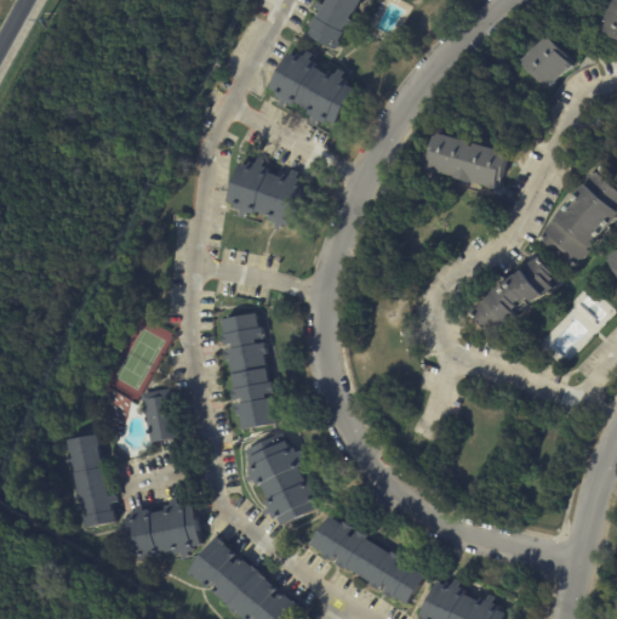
[(355,0),(350,11),(348,11),(344,17),(352,22),(349,27),(342,22),(338,30),(340,30),(335,39),(337,40),(332,49),(304,33),(308,27),(306,26),(310,16),(313,17),(316,10),(310,6),(313,0),(320,4),(321,0),(355,0)]
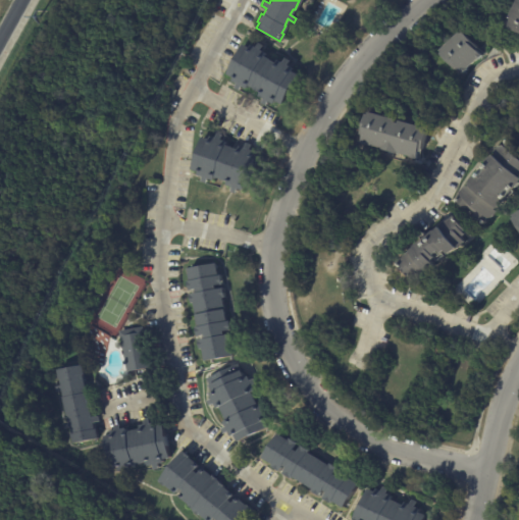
[(518,0),(518,32),(504,26),(505,24),(503,23),(514,0),(518,0)]
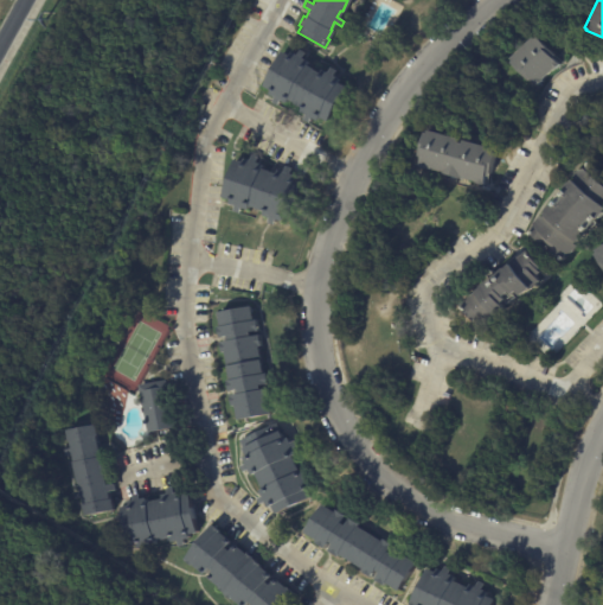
[(552,55),(551,56),(557,63),(552,68),(551,68),(541,77),(534,83),(527,76),(525,78),(508,62),(511,59),(508,57),(532,34),(533,37),(536,36),(552,55)]
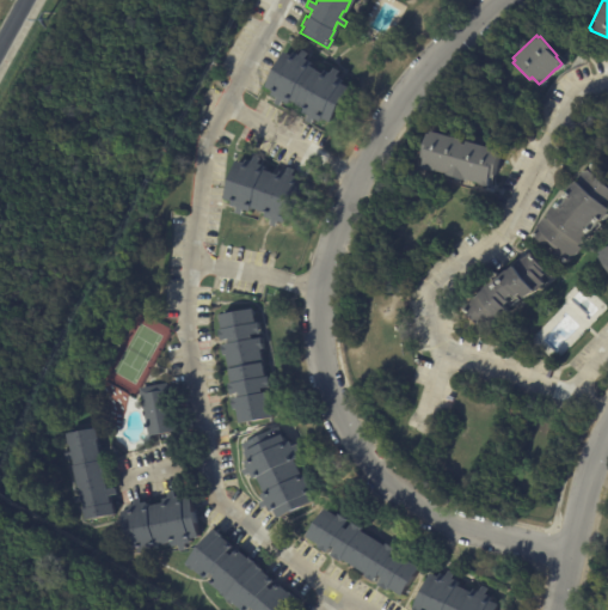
[(307,53),(308,54),(306,60),(311,62),(308,66),(323,75),(325,71),(331,74),(335,68),(339,71),(337,77),(343,80),(341,83),(349,87),(329,122),(321,119),(319,122),(314,120),(312,124),(306,121),(308,116),(302,113),(304,111),(294,105),(295,104),(289,101),(287,105),(282,102),(280,107),(274,103),(276,98),(270,95),(271,91),(263,86),(283,52),(290,56),(293,53),(300,56),(304,50),(307,53)]
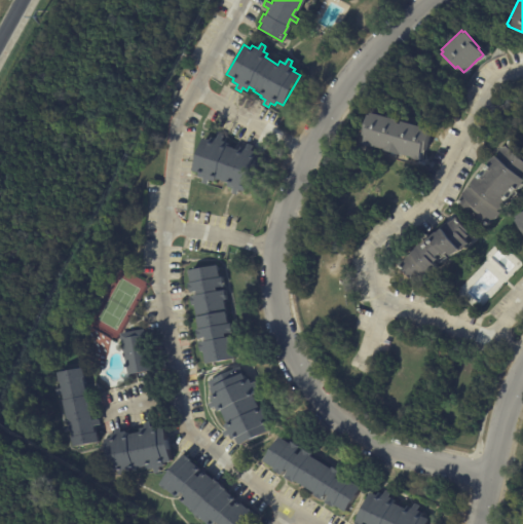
[(423,149),(422,152),(420,151),(418,159),(412,157),(412,156),(399,153),(399,154),(380,149),(381,148),(369,145),(361,143),(363,136),(361,135),(366,114),(368,115),(369,112),(427,127),(426,132),(427,132),(423,149)]
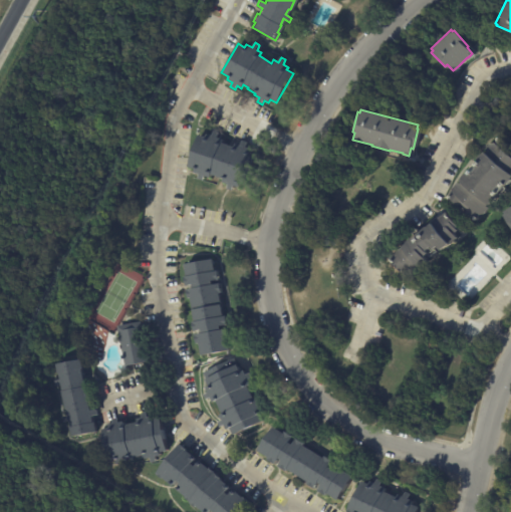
[(225,189),(222,188),(224,183),(218,181),(219,178),(205,173),(204,176),(200,175),(198,179),(194,178),(195,173),(189,171),(190,168),(182,165),(193,134),(199,136),(198,139),(201,140),(204,133),(207,135),(209,129),(214,131),(212,136),(217,138),(216,141),(229,146),(230,142),(237,145),(238,139),(243,141),(241,146),(247,148),(246,151),(252,153),(241,183),(235,181),(233,186),(229,184),(227,189),(225,189)]
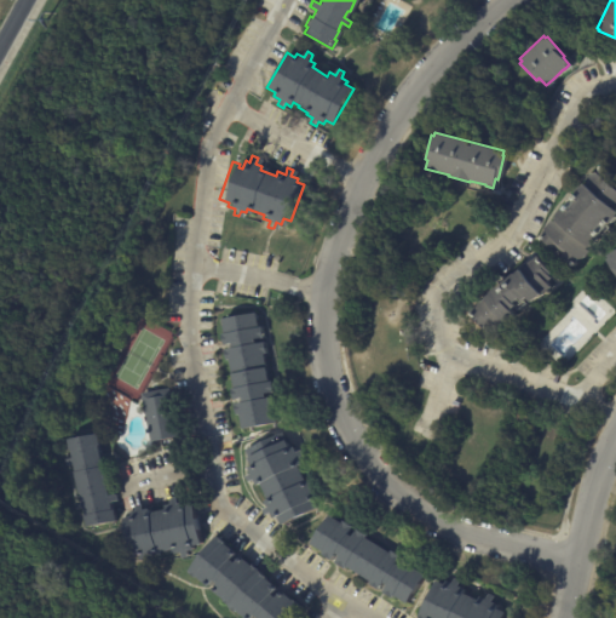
[(603,224),(603,227),(597,222),(593,227),(597,229),(593,235),(593,239),(589,242),(588,244),(583,247),(586,250),(580,257),(576,257),(569,264),(566,263),(568,262),(558,255),(562,251),(552,242),(550,246),(539,238),(537,239),(535,236),(537,233),(540,234),(542,232),(542,227),(550,218),(552,221),(553,219),(551,217),(554,213),(553,212),(558,207),(559,207),(563,204),(566,206),(571,200),(568,198),(571,193),(571,190),(576,186),(579,186),(598,161),(610,172),(604,178),(614,187),(615,184),(615,209),(612,213),(612,216),(609,221),(606,221),(603,224)]
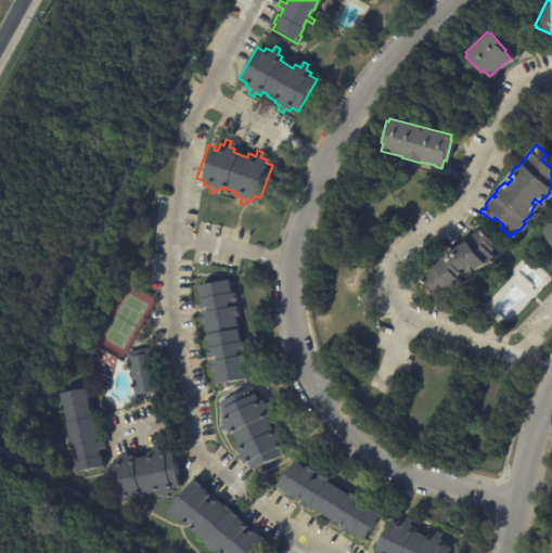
[(551,245),(542,231),(544,229),(542,227),(551,219),(551,245)]
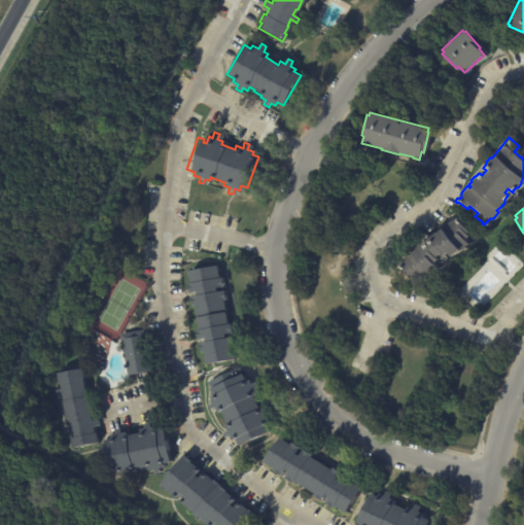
[(459,224),(465,232),(464,233),(466,236),(462,238),(466,243),(448,257),(444,252),(440,255),(438,253),(431,257),(434,260),(430,264),(433,269),(418,282),(414,277),(412,279),(410,277),(407,278),(395,265),(400,259),(400,258),(404,255),(406,255),(408,253),(412,249),(412,247),(417,244),(418,244),(421,242),(422,244),(429,238),(430,234),(432,232),(433,233),(438,229),(439,230),(453,217),(459,224)]
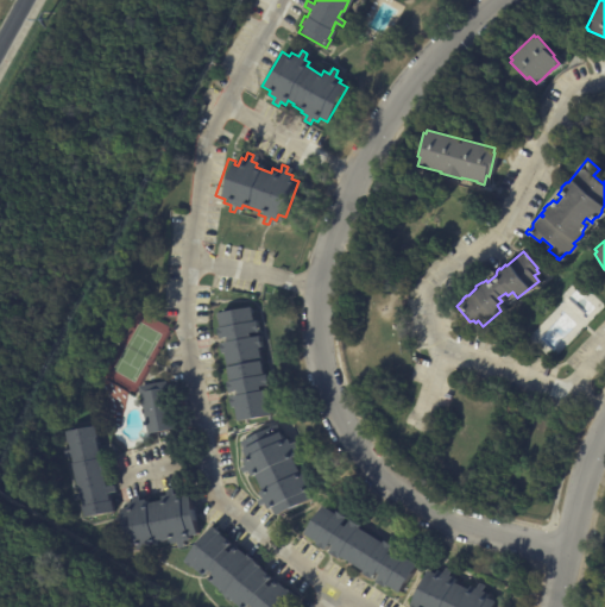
[(260,389),(269,388),(271,399),(268,399),(271,414),(238,420),(235,405),(233,406),(231,395),(239,394),(238,389),(229,390),(227,380),(231,380),(226,351),(222,352),(221,342),(228,340),(227,335),(220,337),(218,326),(221,326),(218,311),(250,306),(253,320),(256,319),(258,330),(250,331),(250,336),(259,335),(260,345),(258,345),(263,374),(266,373),(268,383),(259,386),(260,389)]
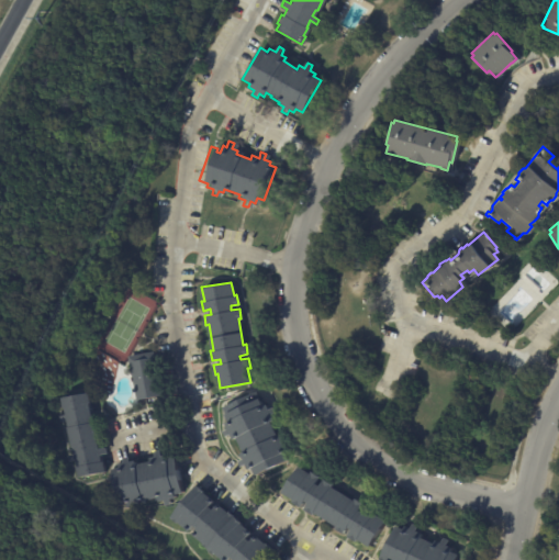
[(134,400),(133,400),(124,356),(151,350),(158,394),(134,400)]
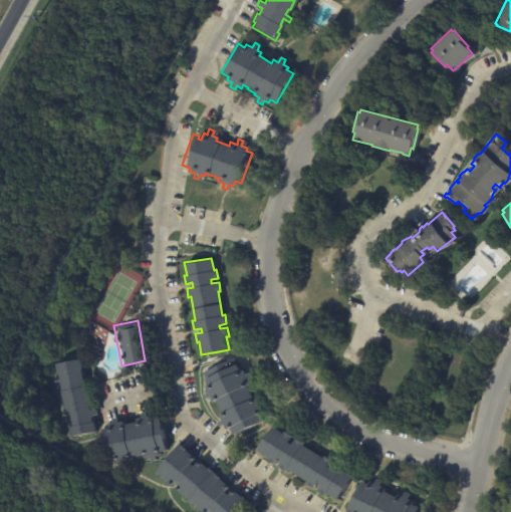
[(238,430),(230,434),(227,427),(224,429),(221,424),(217,425),(215,422),(219,419),(217,414),(220,413),(214,399),(210,401),(208,396),(203,398),(201,394),(205,392),(202,387),(205,386),(202,378),(204,377),(201,370),(228,357),(231,364),(233,363),(236,370),(240,368),(242,373),(247,371),(250,375),(244,377),(247,384),(243,385),(249,398),(253,396),(256,401),(260,399),(262,404),(258,406),(260,411),(258,413),(261,419),(238,430)]
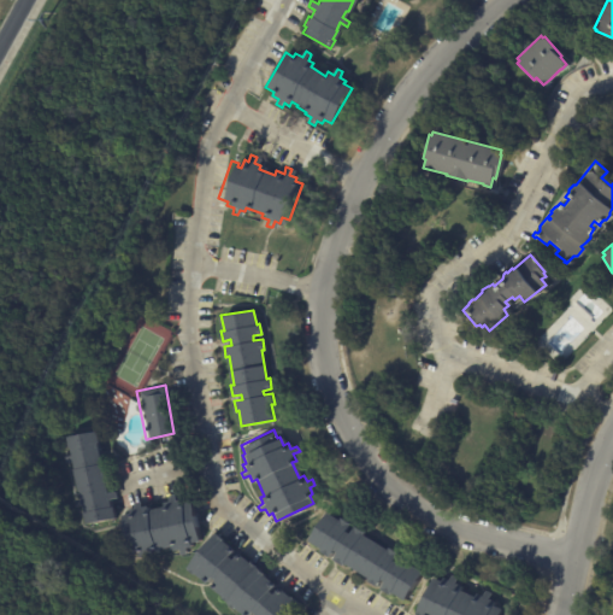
[(94,451),(96,463),(98,463),(101,485),(100,485),(101,493),(110,492),(111,497),(102,499),(104,508),(106,507),(107,517),(76,523),(75,513),(76,513),(75,504),(69,505),(68,501),(74,499),(72,491),(70,491),(66,469),(69,469),(68,461),(60,462),(59,457),(65,456),(65,452),(66,451),(65,447),(62,447),(60,437),(92,432),(94,441),(93,441),(94,451)]
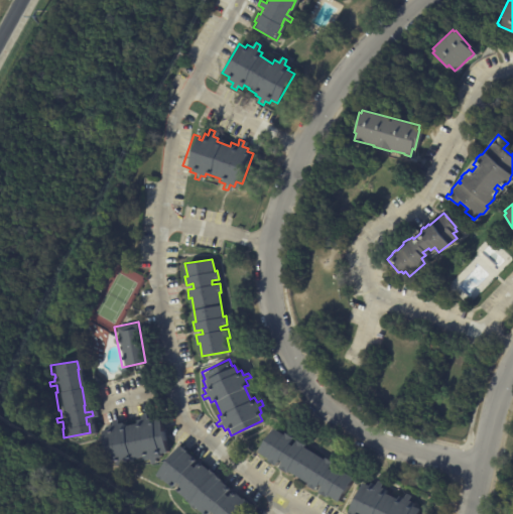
[(165,453),(158,454),(159,459),(153,459),(154,463),(149,465),(148,460),(142,461),(142,457),(127,460),(128,464),(124,464),(125,469),(120,470),(119,465),(112,466),(112,462),(104,464),(98,431),(105,429),(105,426),(110,425),(110,420),(115,419),(116,424),(121,423),(122,426),(136,424),(135,420),(141,419),(140,414),(145,413),(146,418),(152,417),(152,420),(159,419),(165,453)]
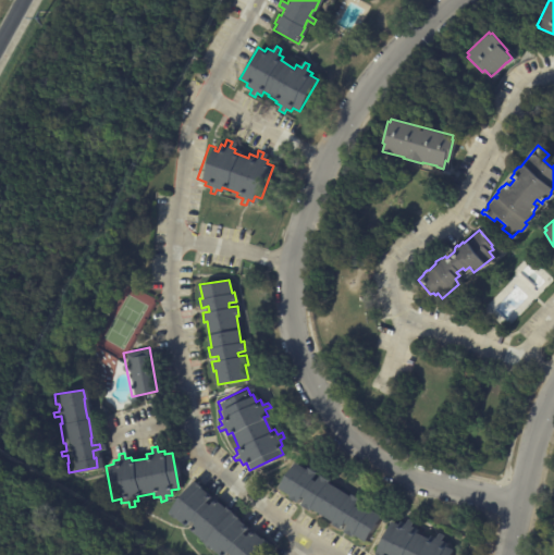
[(379,516),(362,542),(352,535),(349,538),(342,532),(345,526),(342,523),(337,529),(330,525),(331,522),(309,508),(307,510),(299,505),(304,498),(299,496),(295,503),(287,498),(288,496),(277,490),(293,463),(305,470),(306,468),(316,473),(311,480),(315,482),(318,475),(327,480),(325,482),(347,496),(348,494),(357,500),(353,506),(356,508),(359,504),(379,516)]
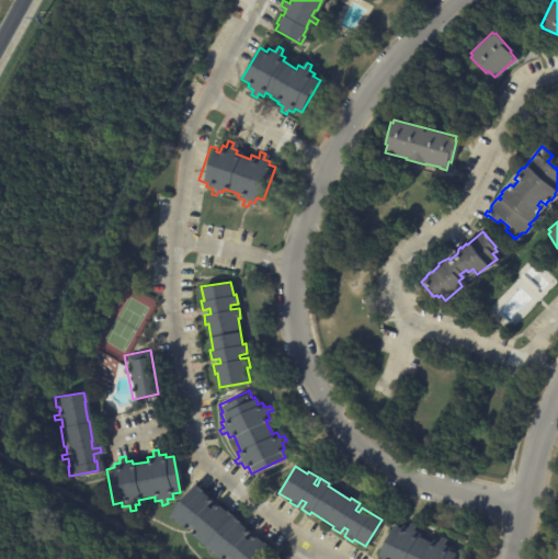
[(260,558),(231,558),(232,558),(228,555),(224,558),(217,558),(205,548),(207,546),(204,544),(204,545),(201,542),(202,540),(191,532),(195,526),(191,523),(186,528),(170,514),(195,483),(213,498),(207,504),(212,509),(217,502),(250,529),(245,536),(249,539),(254,533),(271,547),(260,558)]
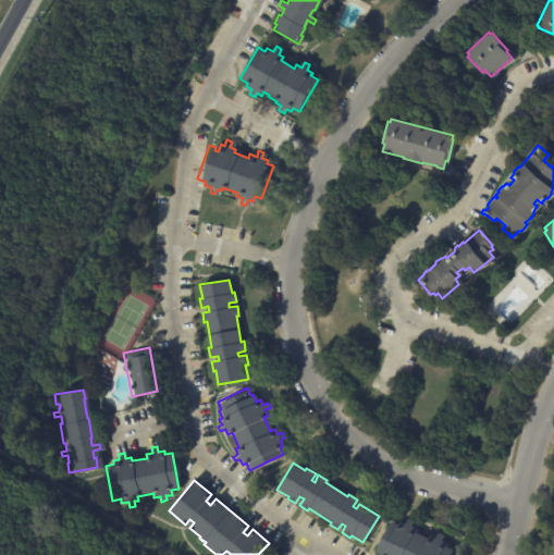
[(410,521),(408,527),(415,530),(414,533),(428,540),(429,538),(433,539),(435,533),(441,535),(439,542),(444,544),(442,547),(450,552),(447,554),(373,554),(389,522),(396,526),(398,522),(404,525),(406,519),(410,521)]
